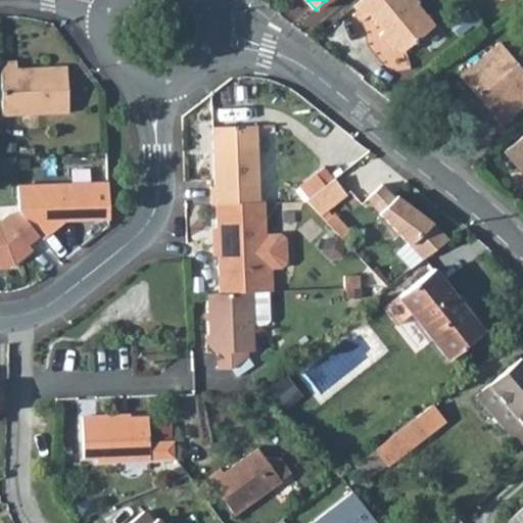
[(420,2),(418,0),(360,0),(353,5),(364,18),(369,14),(383,31),(378,36),(389,50),(402,52),(435,26),(418,3),(420,2)]
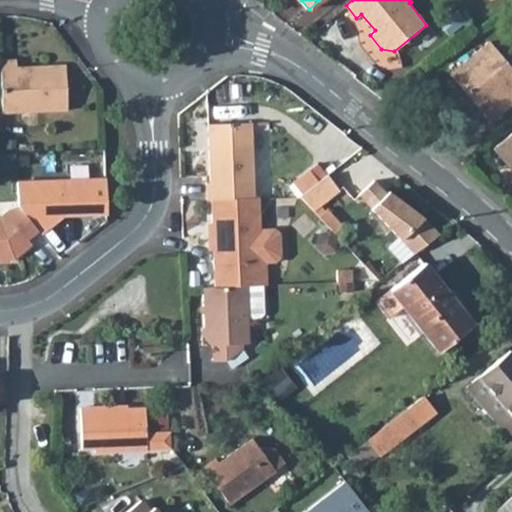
[(452,73),(491,120),(511,102),(511,72),(488,43),(452,73)]
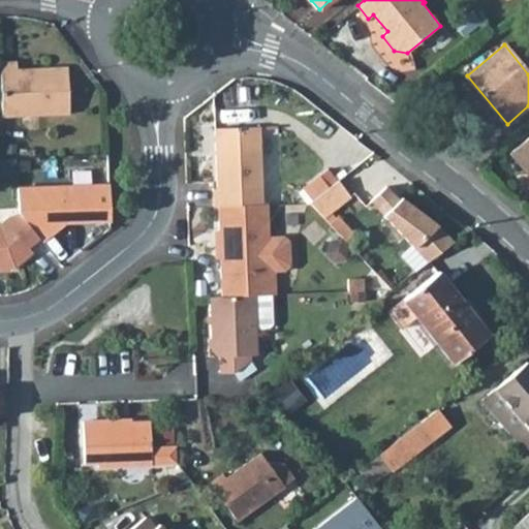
[(17,68),(16,61),(0,61),(0,88),(1,116),(68,114),(67,66),(41,67),(41,71),(17,72),(17,68)]
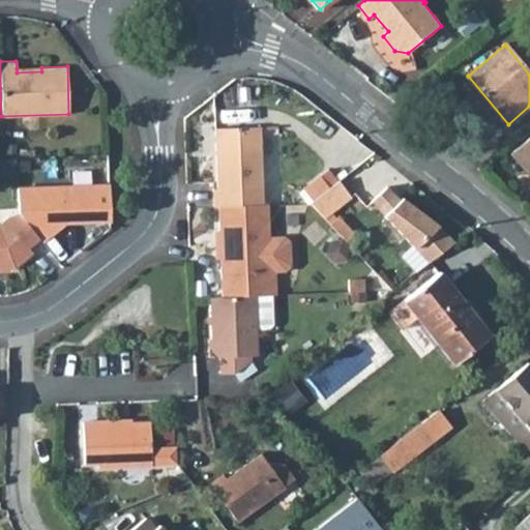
[(263,205),(260,127),(214,128),(217,189),(212,189),(213,206),(217,206),(263,205)]
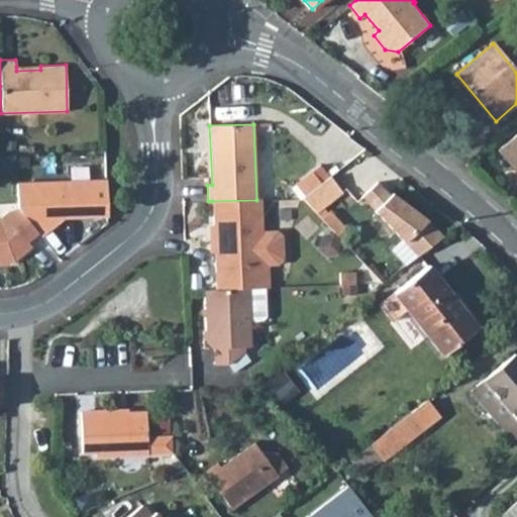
[(57,145),(68,145),(68,130),(57,131),(57,145)]
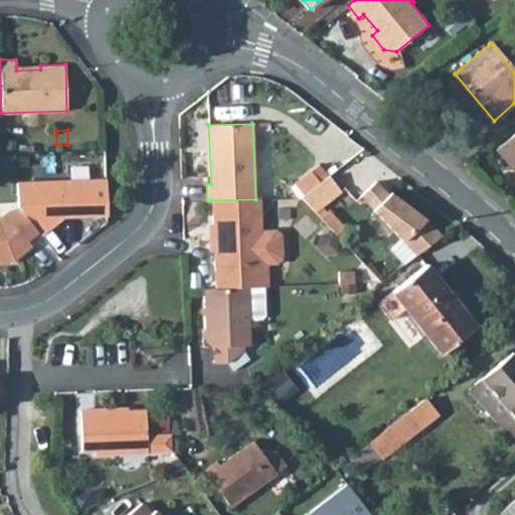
[(514,133),(496,149),(514,172),(514,133)]
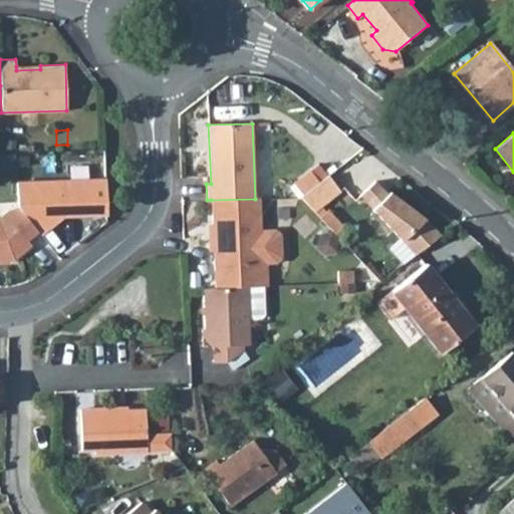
[(2,166),(12,165),(12,155),(2,156),(2,166)]
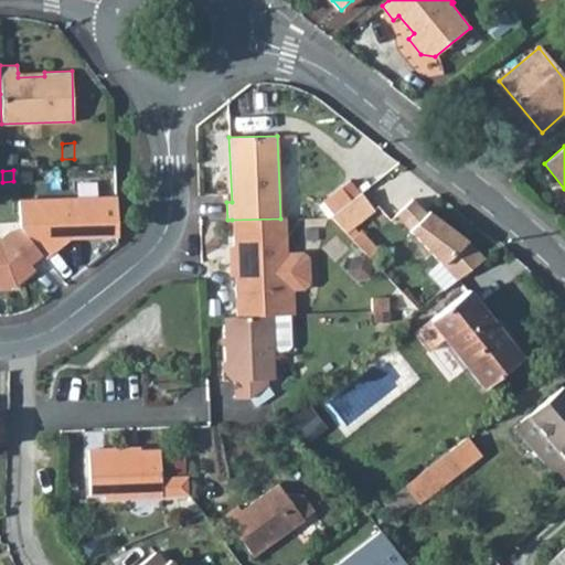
[(30,181),(29,171),(20,171),(20,181),(30,181)]
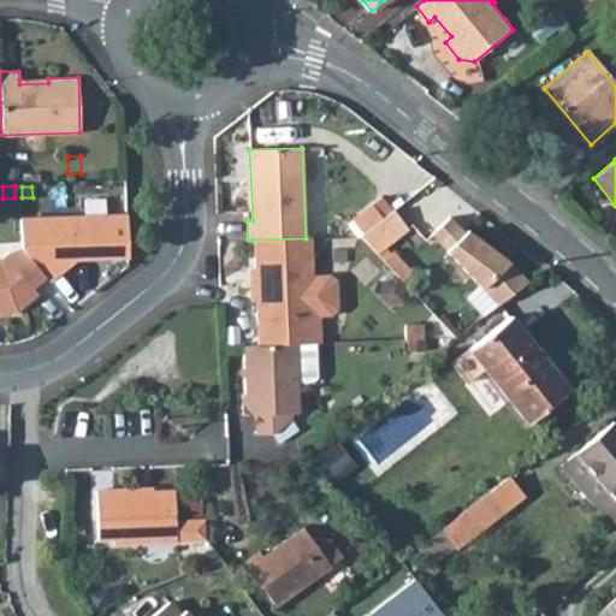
[(367,230),(381,219),(369,205),(356,215),(367,230)]
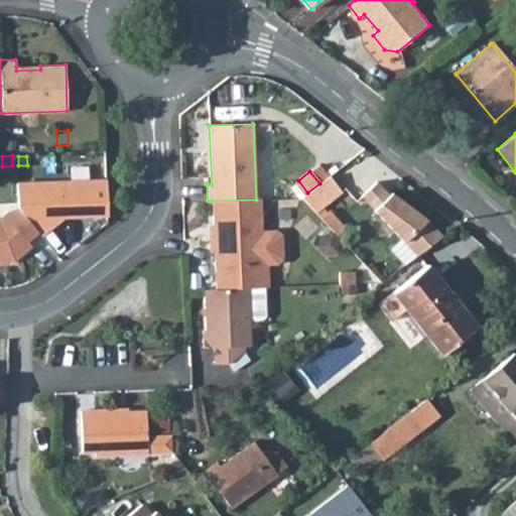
[(319,183),(307,192),(303,196),(301,198),(315,214),(323,209),(343,192),(329,175),(319,183)]
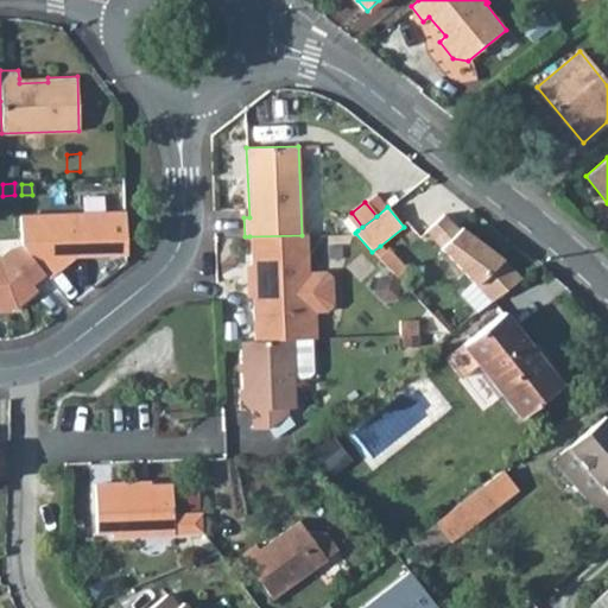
[(20,244),(44,274),(48,278),(73,255),(108,254),(107,213),(19,215),(20,244)]
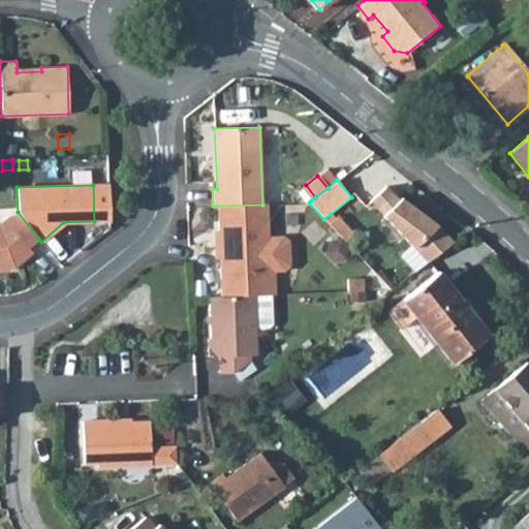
[(311,200),(315,197),(306,185),(302,188),(311,200)]
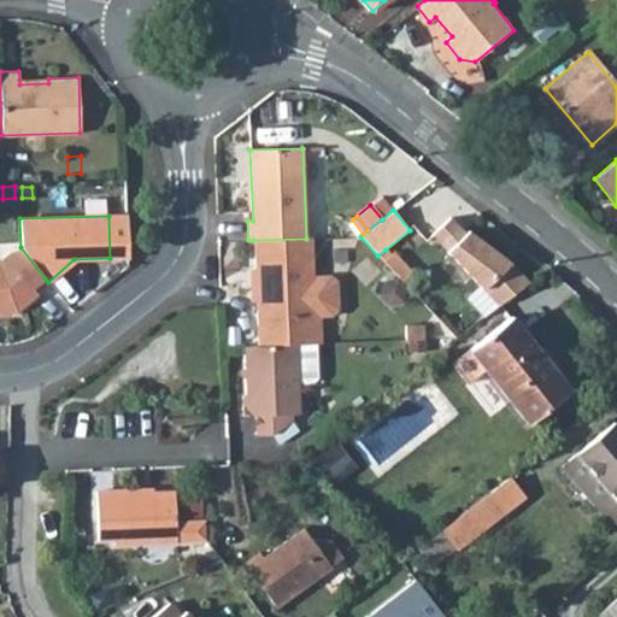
[(465,233),(450,217),(432,234),(480,285),(499,305),(528,282),(510,263),(466,230),(465,233)]
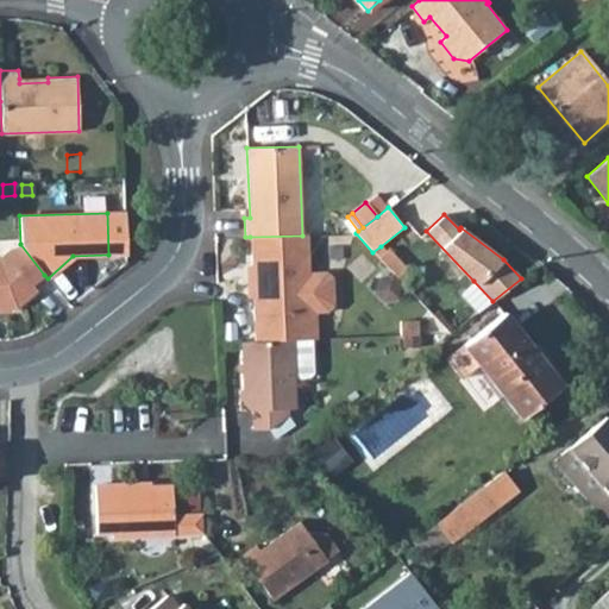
[(253,341),(293,340),(312,339),(318,339),(316,312),(328,312),(334,306),(333,278),(327,272),(309,272),(308,236),(302,236),(250,237),(251,264),(252,297),(253,341)]
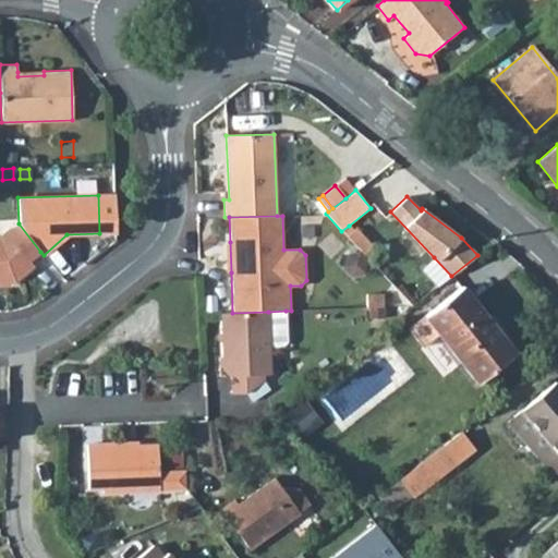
[(40,252),(19,223),(9,228),(0,234),(0,282),(14,282),(34,266),(29,261),(40,252)]
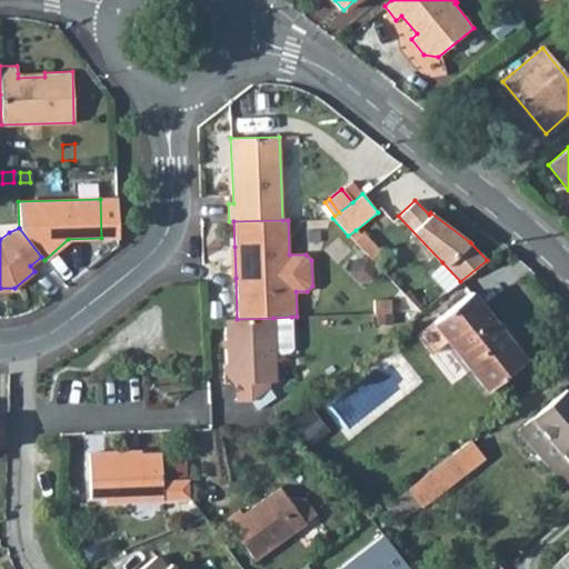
[(356,230),(348,236),(355,242),(361,236),(356,230)]
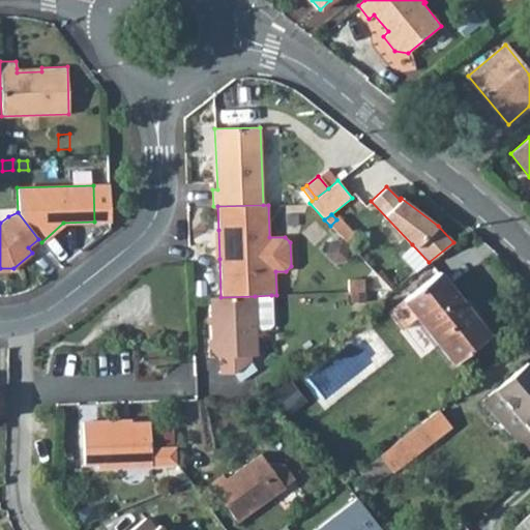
[(336,219),(330,226),(346,242),(355,234),(339,217),(336,219)]
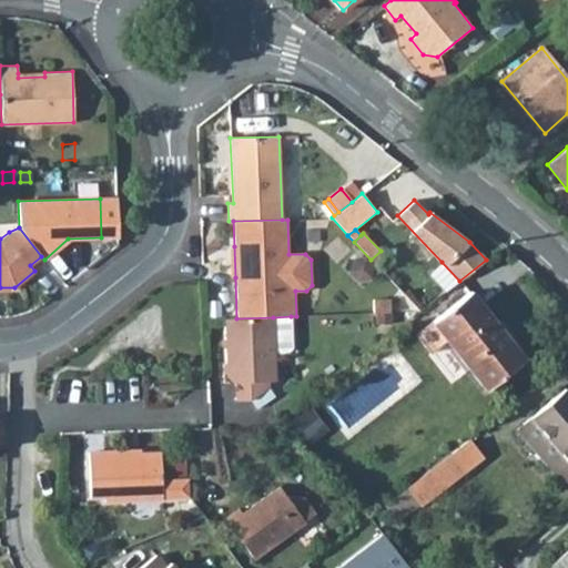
[(459,281),(442,262),(429,274),(446,291),(459,281)]
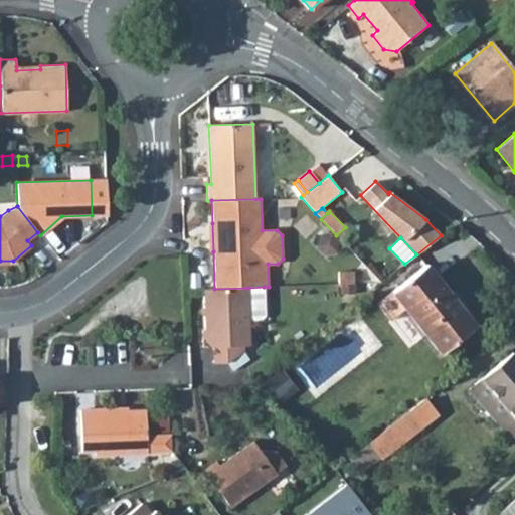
[(475,326),(426,265),(376,303),(389,321),(404,309),(440,353),(475,326)]
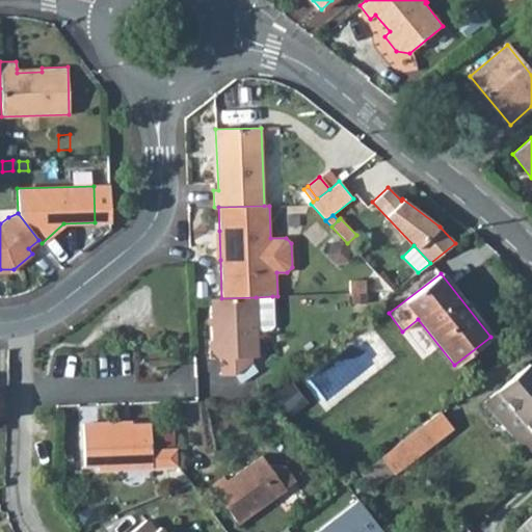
[(365,281),(349,281),(350,293),(366,293),(365,281)]
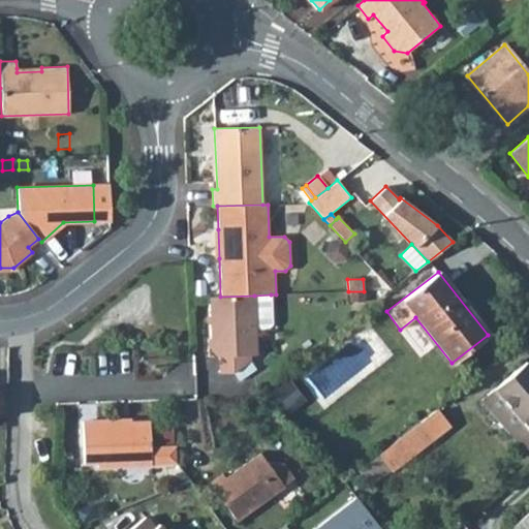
[(254,296),(256,328),(269,328),(272,323),(271,294),(254,296)]
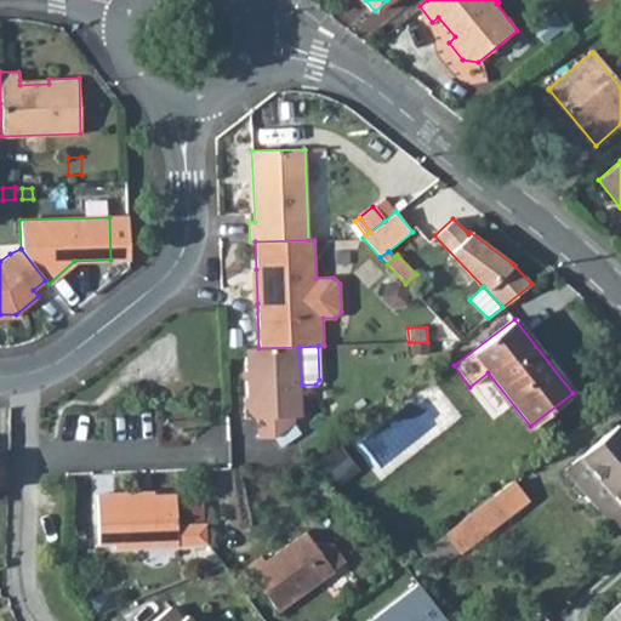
[(298,347),(258,348),(245,349),(248,398),(243,398),(244,419),(256,419),(256,438),(273,437),(294,423),(294,417),(302,416),(301,385),(298,347)]
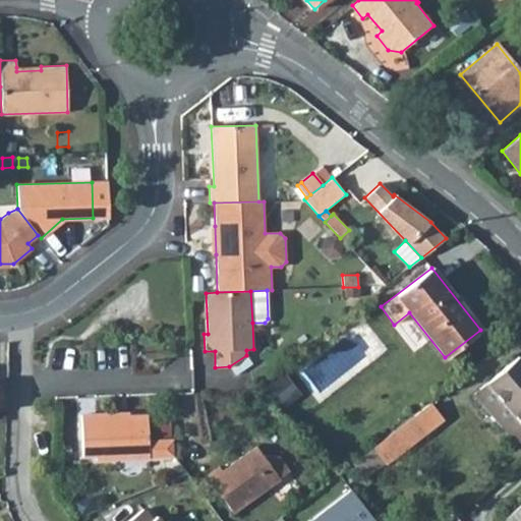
[(234,375),(252,364),(246,355),(229,366),(234,375)]
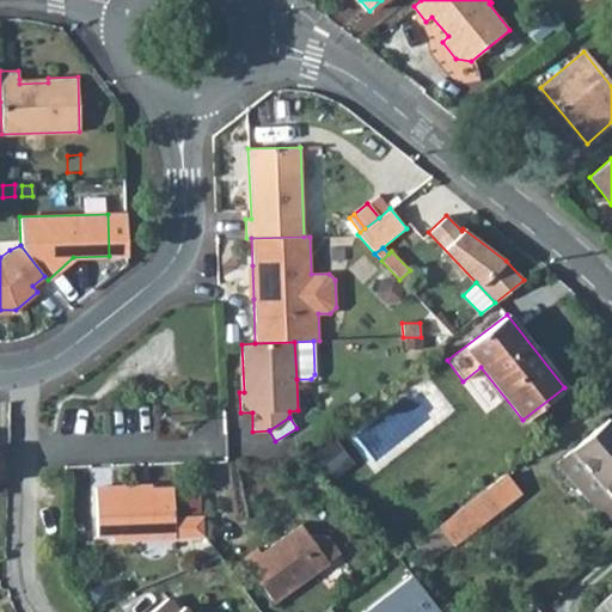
[(611,518),(611,422),(609,418),(570,450),(603,489),(588,501),(606,524),(611,518)]
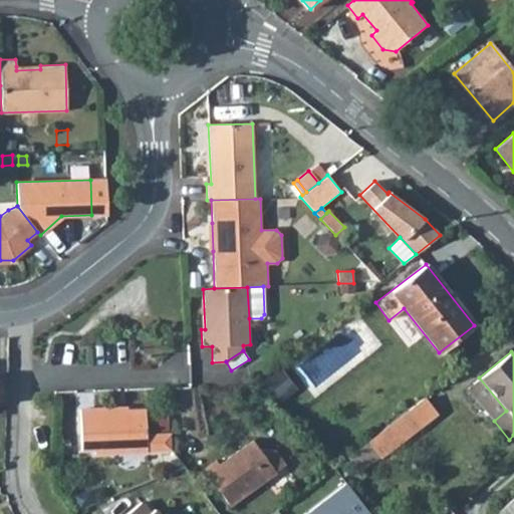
[(494,421),(506,411),(479,377),(466,389),(494,421)]
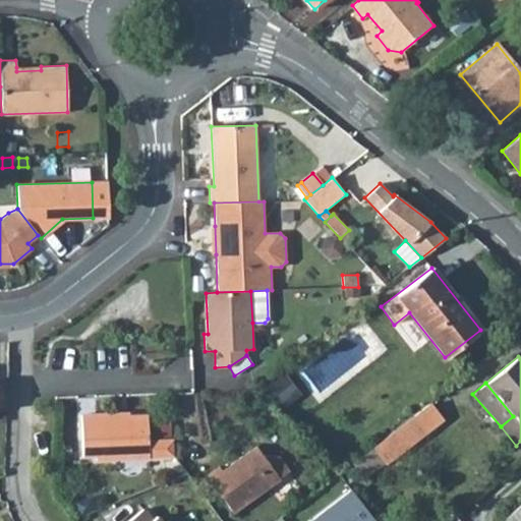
[(426,430),(443,418),(430,403),(414,415),(426,430)]
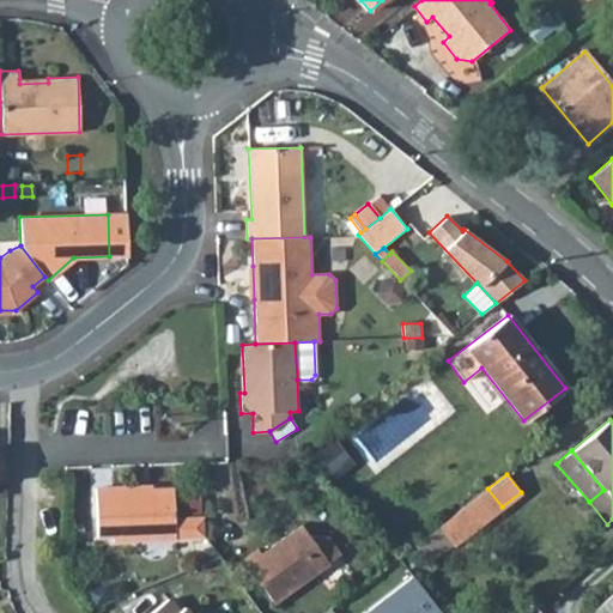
[(114,487),(95,487),(97,536),(111,536),(111,540),(175,536),(174,489),(152,490),(114,491),(114,487)]
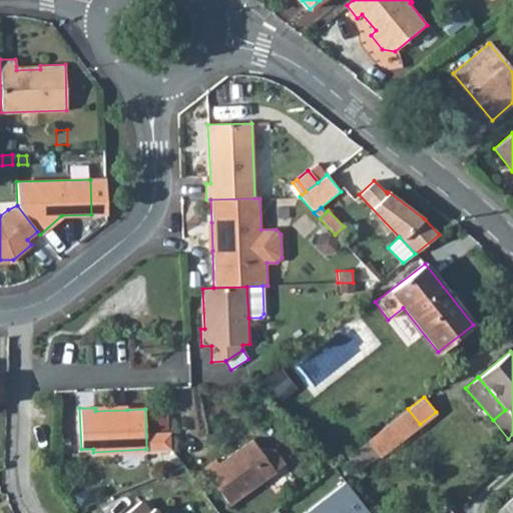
[(420,424),(408,409),(358,448),(367,460),(377,453),(379,456),(420,424)]
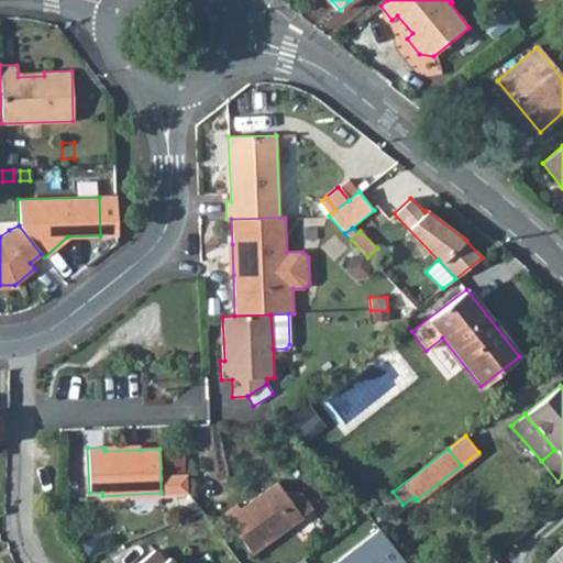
[(286,495),(277,482),(240,508),(236,504),(222,515),(251,554),(312,509),(301,494),(290,492),(286,495)]
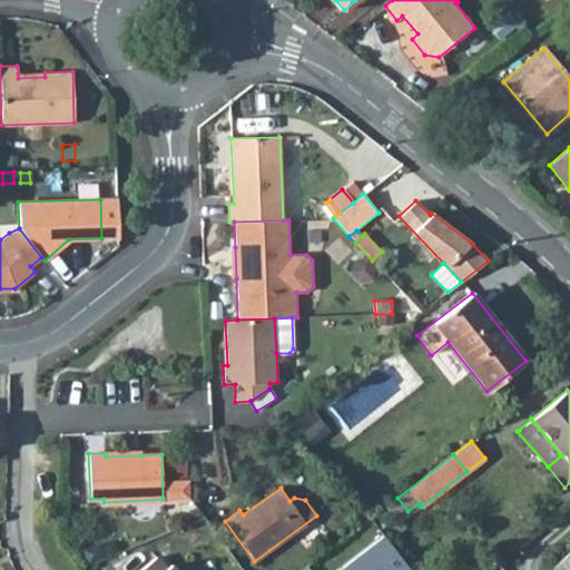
[(397,498),(386,505),(396,520),(408,511),(397,498)]
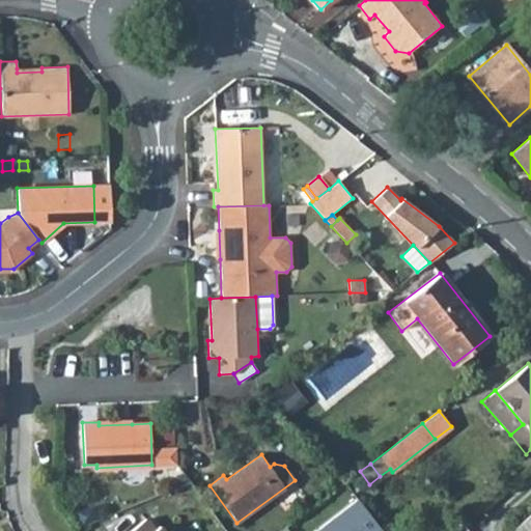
[(386,530),(366,497),(315,527),(316,530),(386,530)]
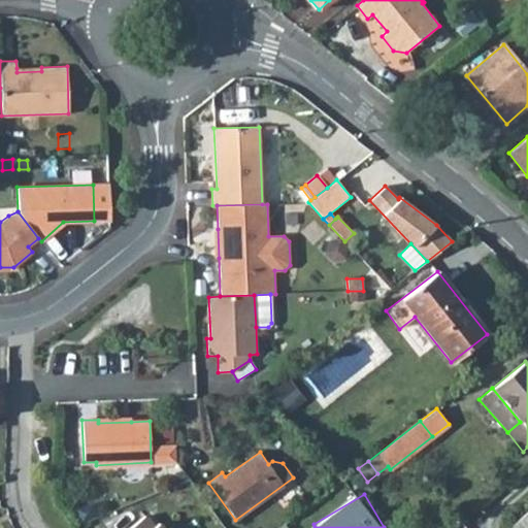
[(527,527),(527,510),(506,527),(527,527)]
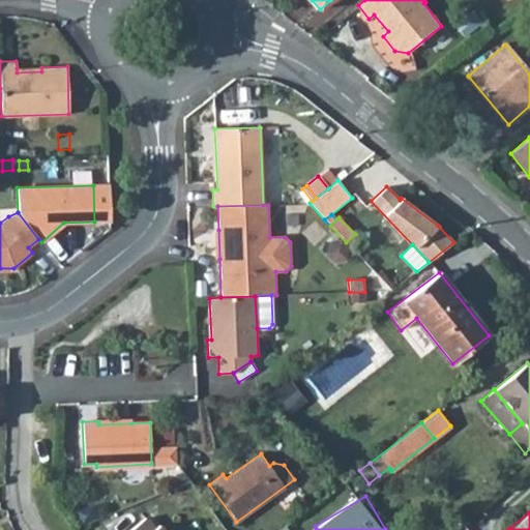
[(154,528),(145,517),(127,529),(163,529),(158,525),(154,528)]
